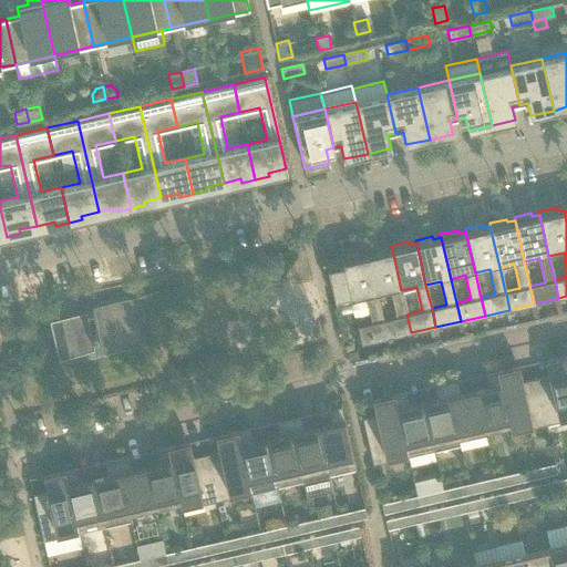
[(383,247),(367,251),(367,255),(377,294),(377,296),(391,292),(397,317),(385,319),(382,320),(387,338),(411,332),(406,315),(402,294),(401,290),(392,249),(391,249),(384,250),(383,247)]
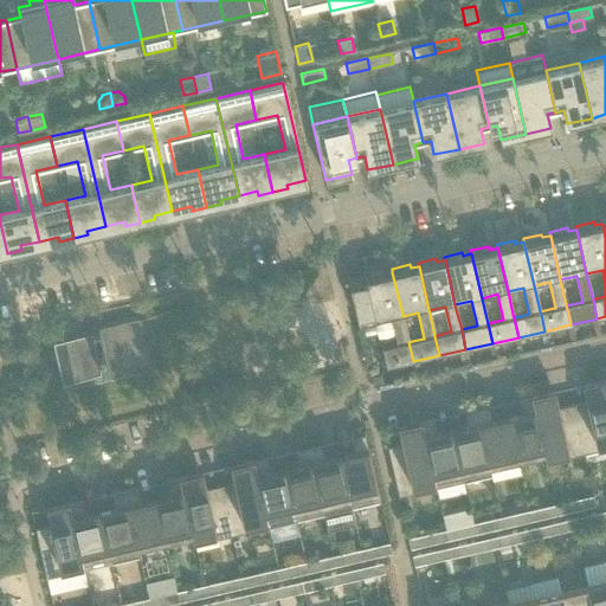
[(349,278),(348,278),(356,314),(359,326),(391,318),(397,345),(382,348),(381,348),(386,368),(413,361),(408,342),(403,316),(403,314),(392,272),(384,274),(384,270),(362,276),(363,279),(350,282),(349,278)]
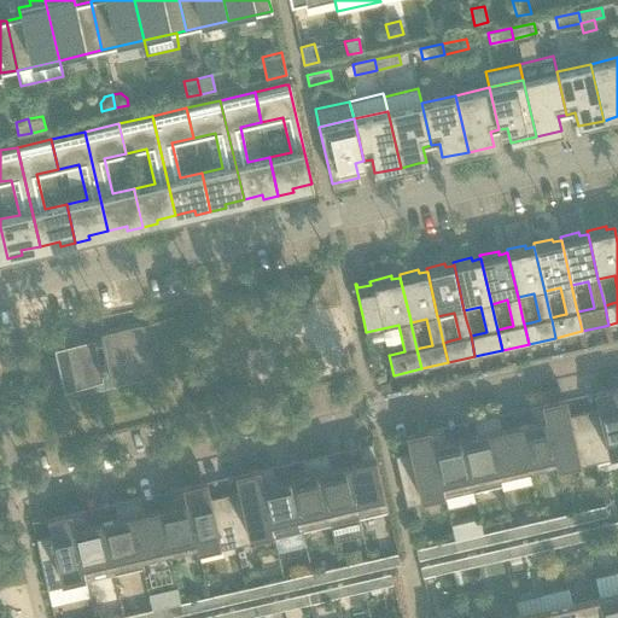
[(143,325),(64,344),(53,347),(65,401),(156,379),(143,325)]
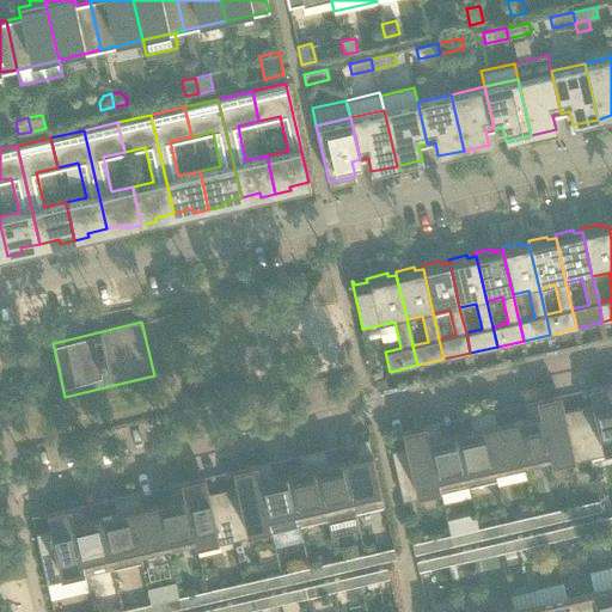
[(592,404),(577,408),(589,458),(611,452),(611,386),(611,381),(593,385),(588,386),(592,404)]
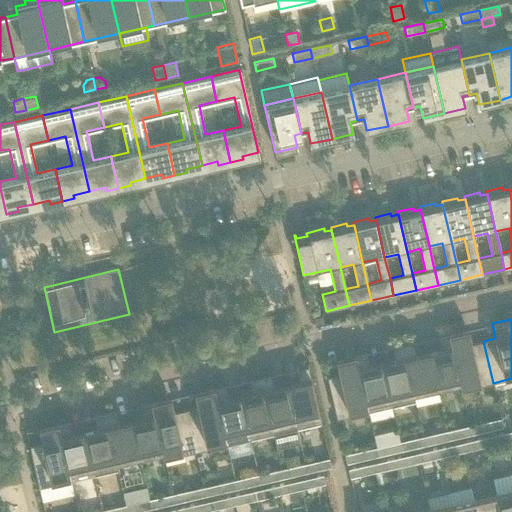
[(463,330),(449,333),(462,390),(493,383),(483,341),(471,343),(468,329),(463,330)]
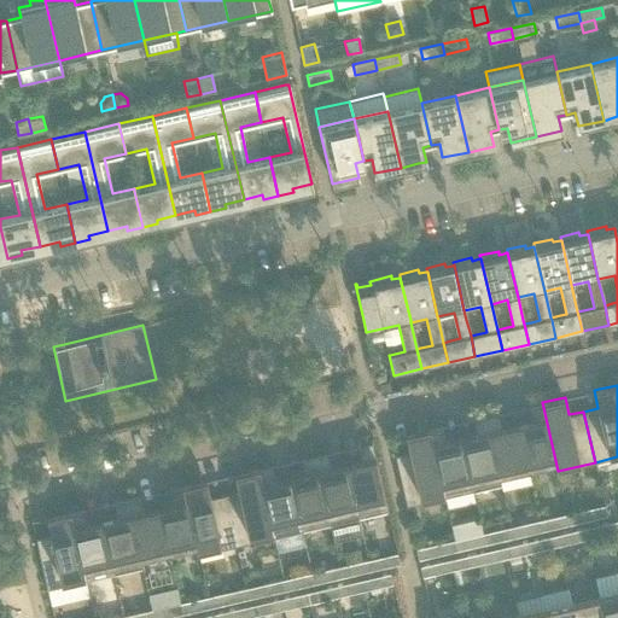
[(532,423),(518,426),(528,468),(554,462),(557,471),(558,471),(542,402),(529,406),(532,423)]
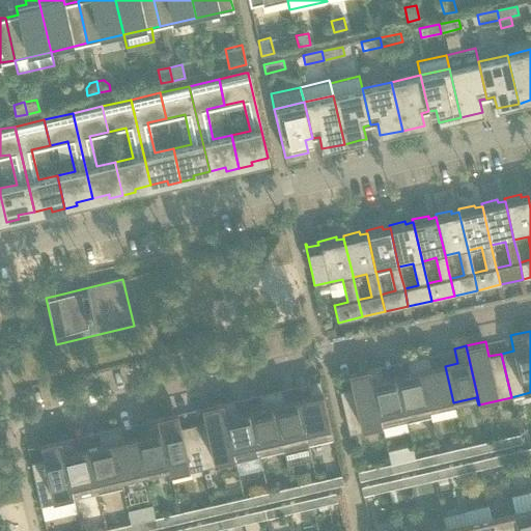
[(428,355),(417,357),(428,408),(453,402),(445,366),(431,369),(428,355)]
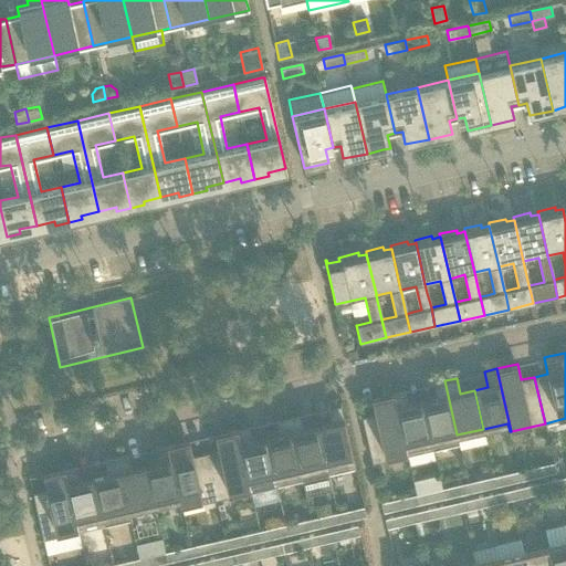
[(436,399),(422,402),(433,449),(459,443),(457,435),(456,429),(444,380),(432,384),(436,396),(436,399)]
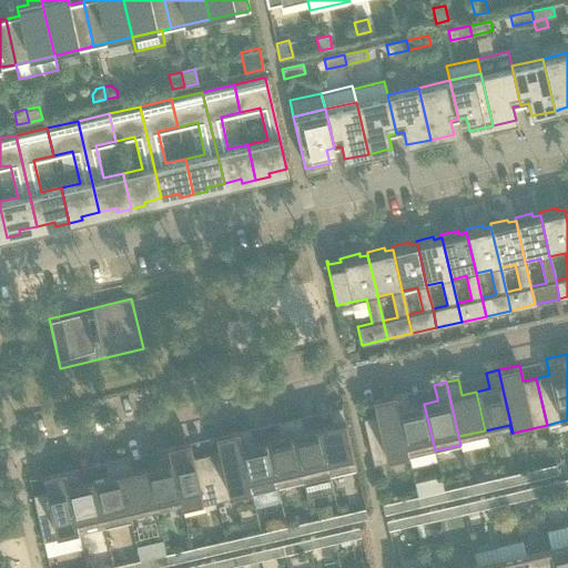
[(406,391),(394,394),(408,456),(435,450),(424,404),(409,407),(406,391)]
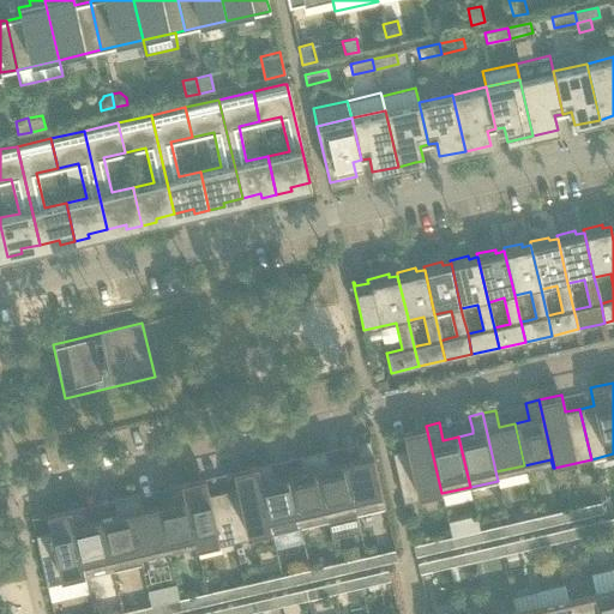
[(407,447),(391,451),(403,503),(441,493),(426,426),(409,429),(402,431),(407,447)]
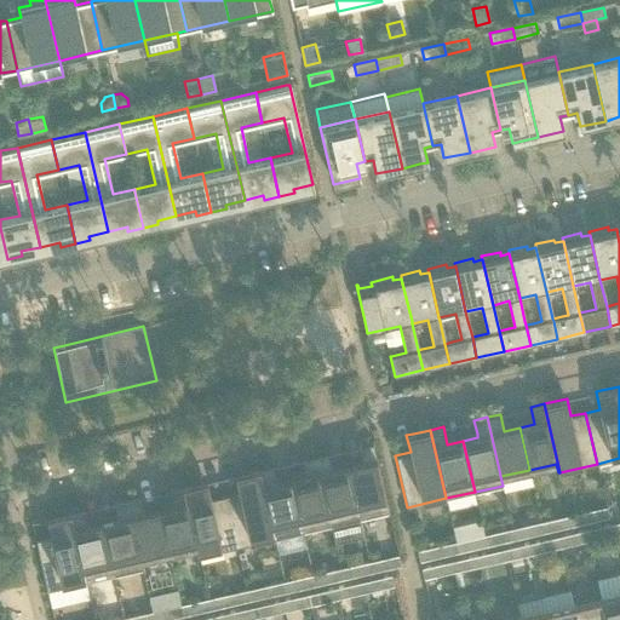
[(362,464),(348,468),(360,518),(389,511),(373,443),(359,446),(362,464)]
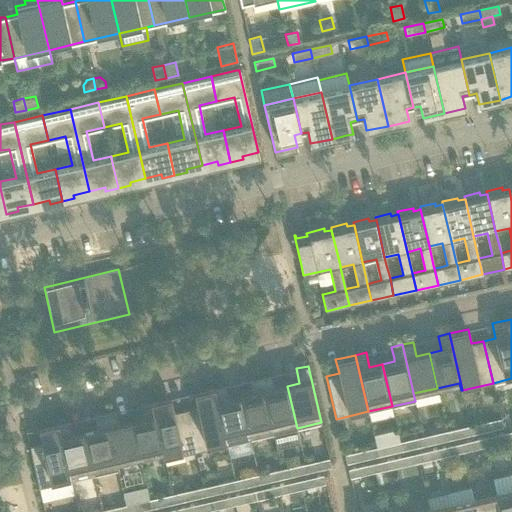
[(271,374),(260,377),(273,433),(297,428),(287,386),(274,389),(274,386),(271,374)]
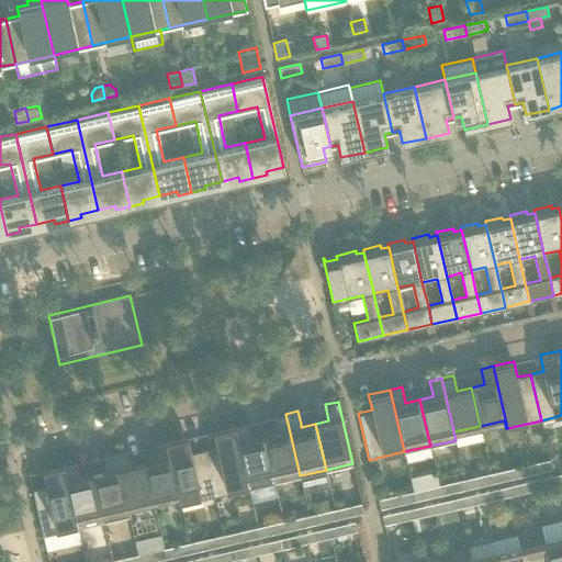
[(278,433),(263,436),(274,482),(300,475),(285,414),(273,416),(278,433)]
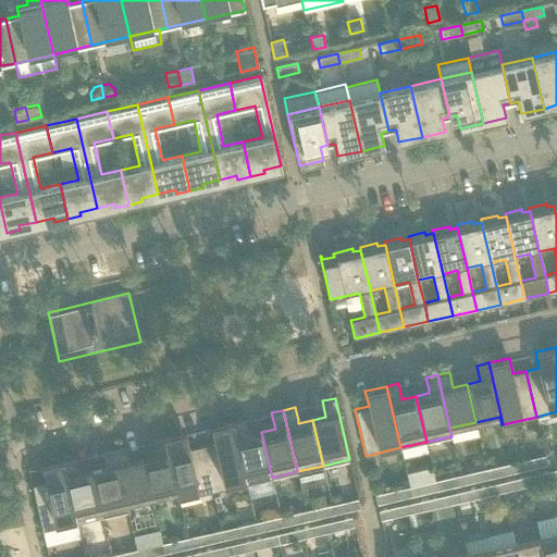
[(244,419),(232,422),(246,483),(272,478),(261,432),(247,435),(244,419)]
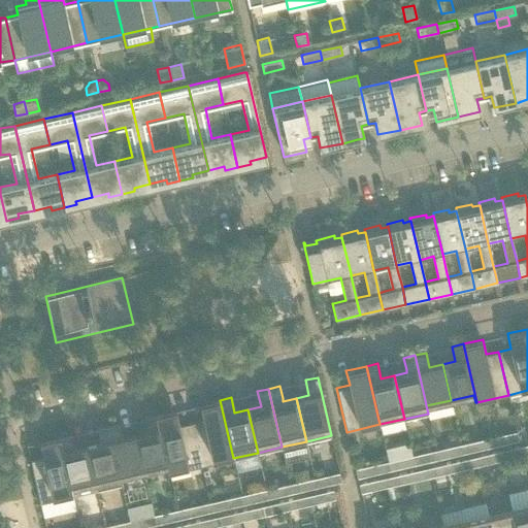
[(203,419),(191,422),(201,465),(233,458),(220,400),(205,403),(200,404),(203,419)]
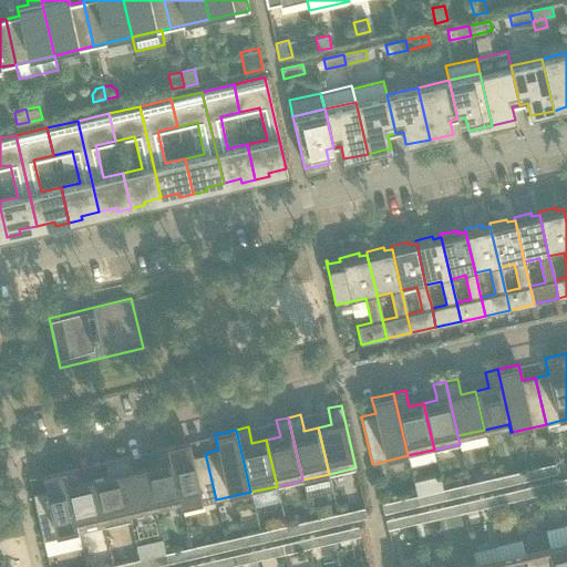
[(184,442),(167,445),(182,508),(216,500),(205,453),(192,455),(188,441),(184,442)]
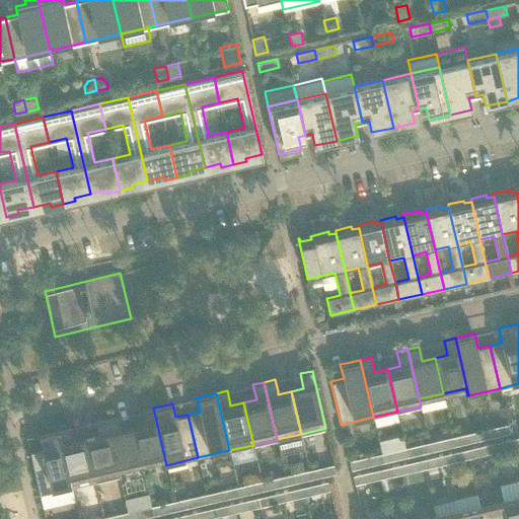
[(146,425),(133,428),(141,463),(164,457),(165,465),(166,465),(153,408),(142,410),(146,425)]
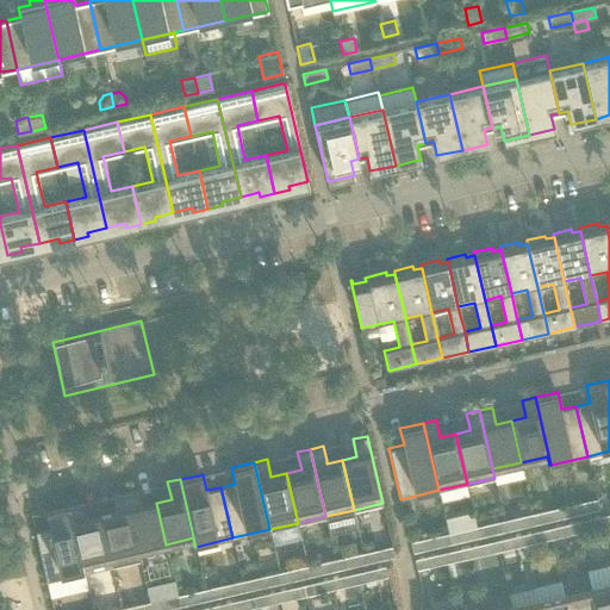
[(137,489),(124,492),(139,559),(141,559),(138,551),(166,545),(156,503),(141,506),(137,489)]
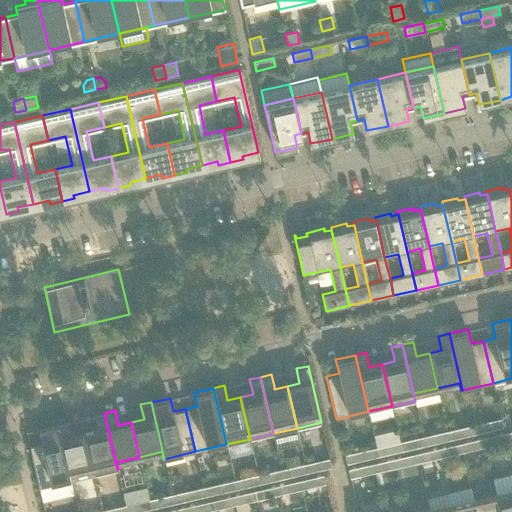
[(97,430),(84,433),(94,475),(117,469),(104,413),(93,415),(97,430)]
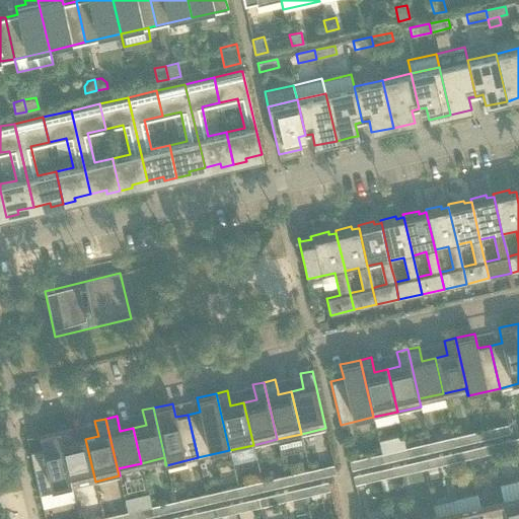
[(508,424),(475,431),(478,440),(510,433),(508,424)]
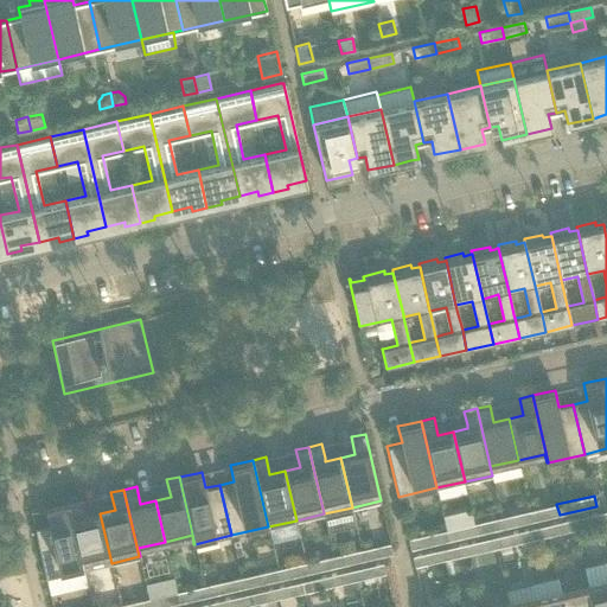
[(81,499),(69,502),(84,569),(112,563),(100,513),(85,517),(84,513),(81,499)]
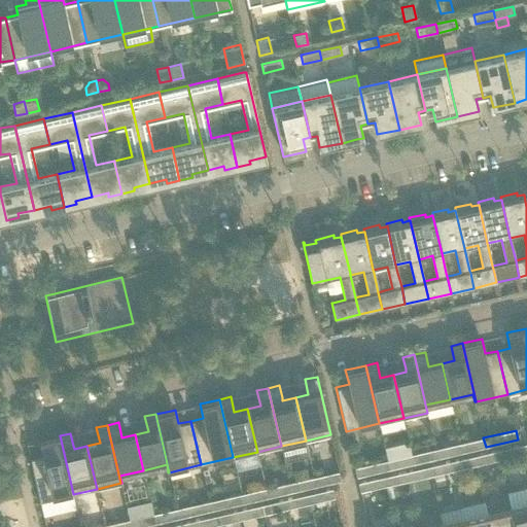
[(47,454),(30,458),(40,502),(73,494),(60,435),(44,440),(47,454)]
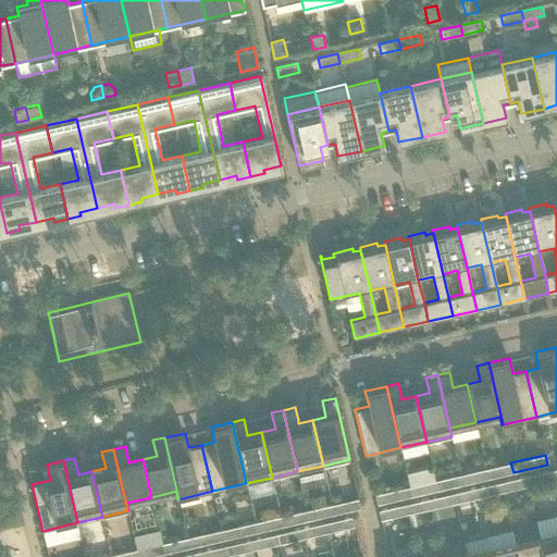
[(510,462),(485,469),(487,479),(514,472),(510,462)]
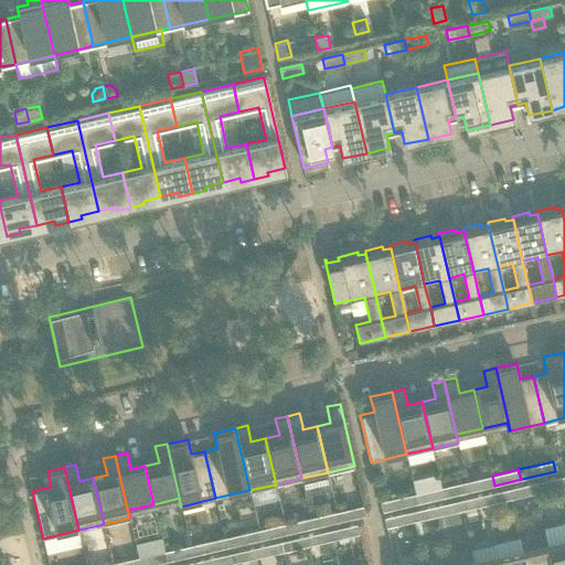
[(328,472),(301,478),(305,493),(331,487),(328,472)]
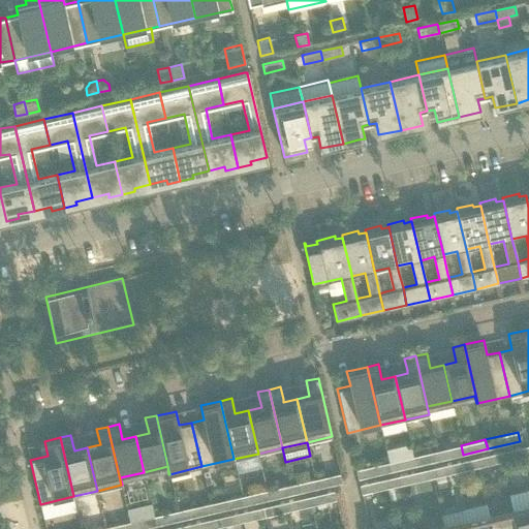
[(461,445),(437,450),(439,460),(463,455),(461,445)]
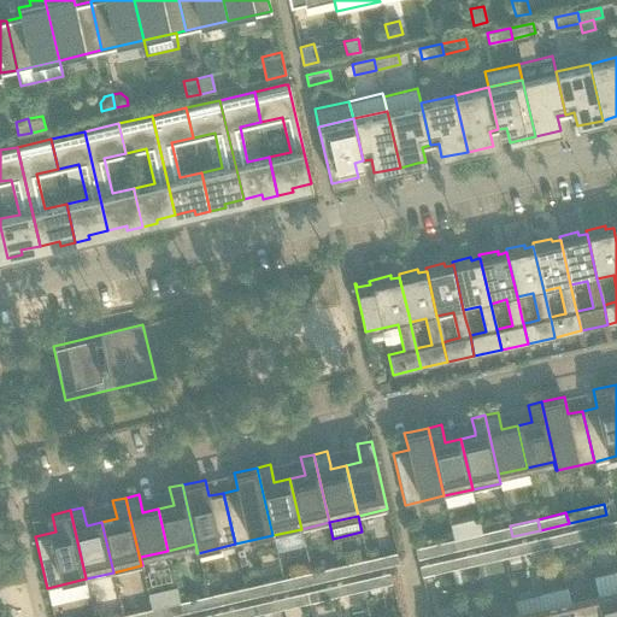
[(607,522),(582,528),(585,539),(610,533),(607,522)]
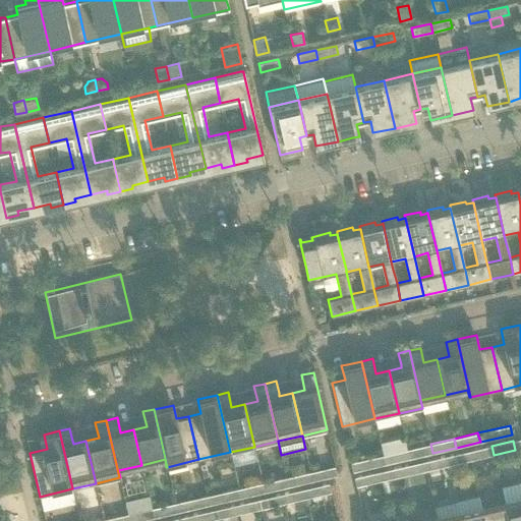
[(430,444),(406,450),(408,459),(432,453),(430,444)]
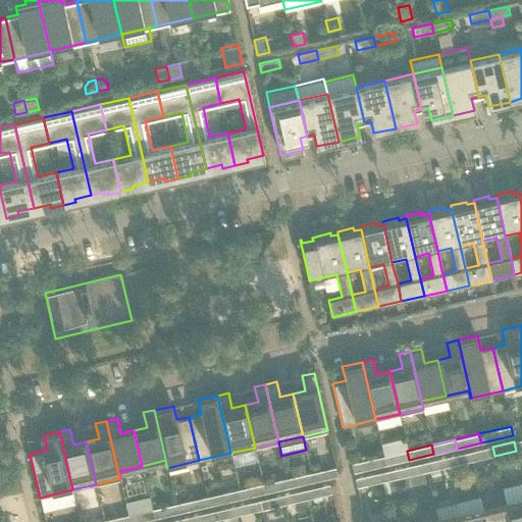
[(492,447),(469,452),(471,461),(494,456),(492,447)]
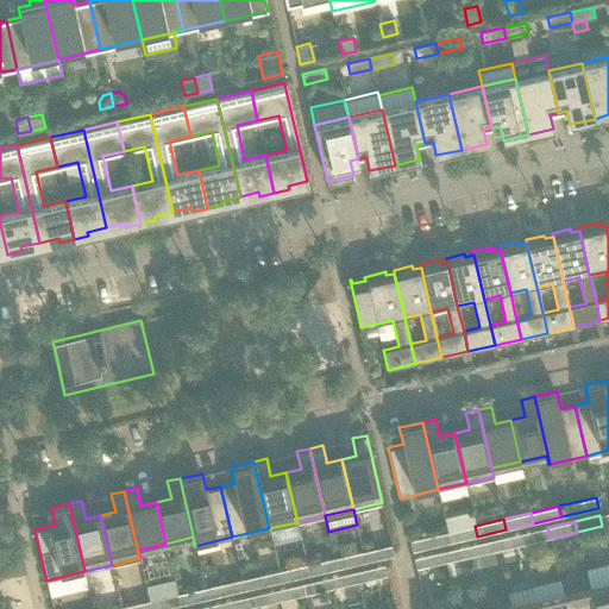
[(297,522),(269,528),(272,544),(301,537),(297,522)]
